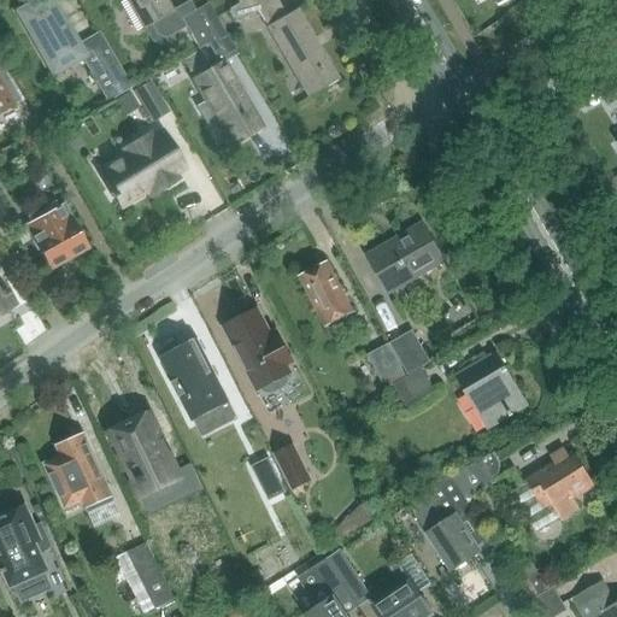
[(92,37),(83,42),(58,0),(31,0),(16,9),(58,83),(87,66),(107,100),(131,86),(100,33),(92,37)]
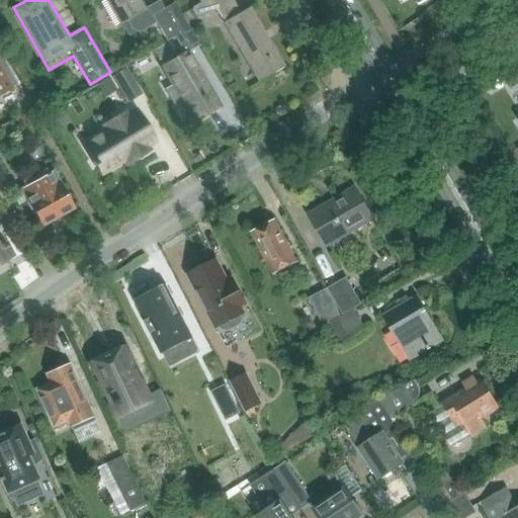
[(138,32),(155,22),(166,41),(177,35),(162,9),(157,1),(144,8),(139,0),(105,0),(119,23),(125,34),(139,39),(138,32)]
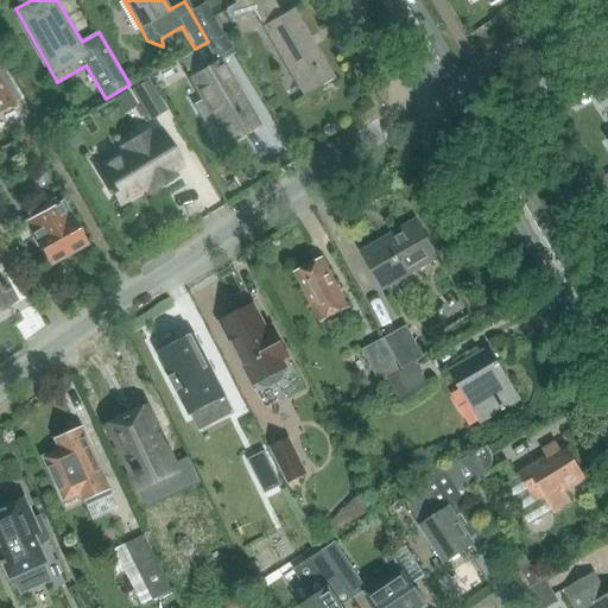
[(229,0),(207,0),(214,11),(229,0)]
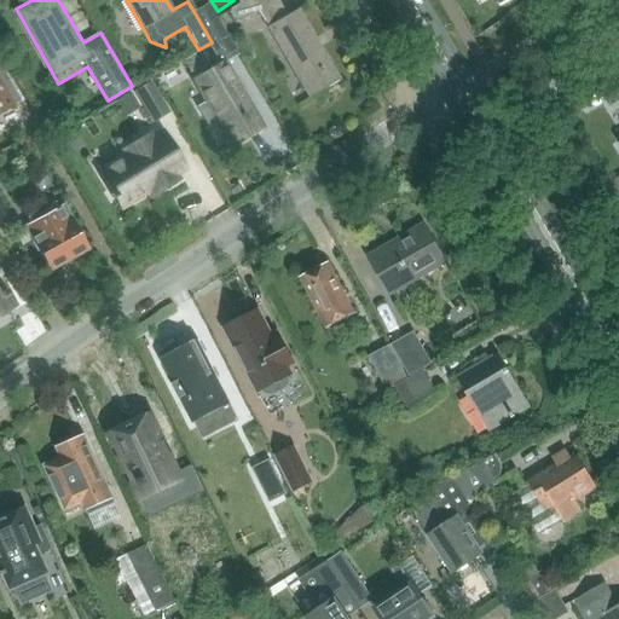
[(243,0),(238,4),(227,9),(237,23),(258,12),(267,27),(310,98),(339,81),(320,48),(314,39),(298,10),(285,16),(283,11),(281,9),(276,0),(243,0)]
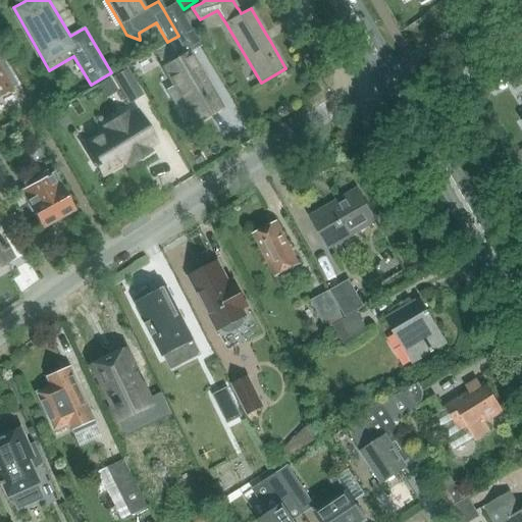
[(174,3),(163,9),(178,36),(190,29),(174,3)]
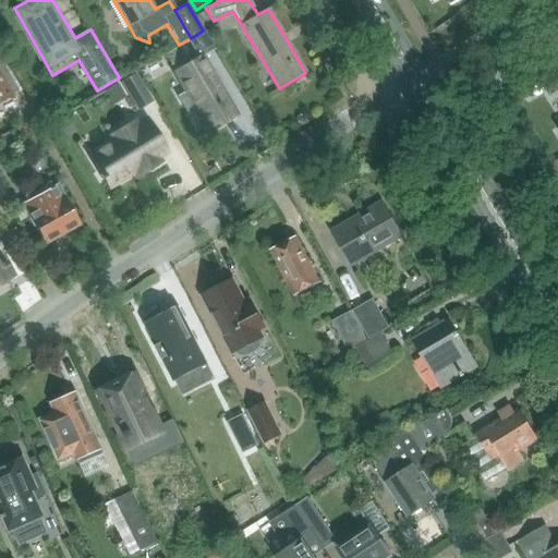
[(235,116),(202,56),(174,72),(209,131),(235,116)]
